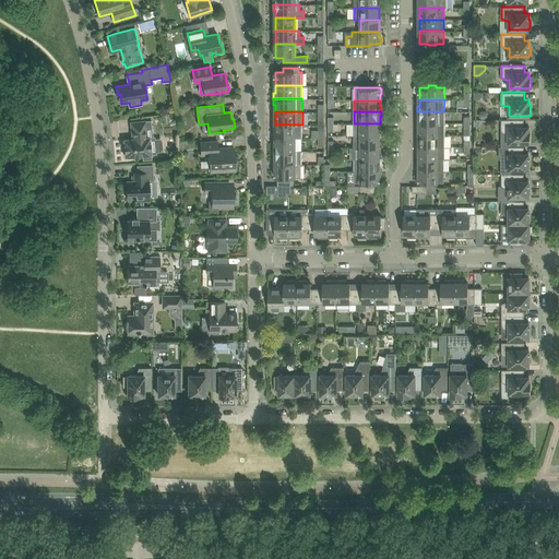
[(419,117),(419,123),(444,123),(444,111),(443,111),(417,111),(417,117),(419,117)]
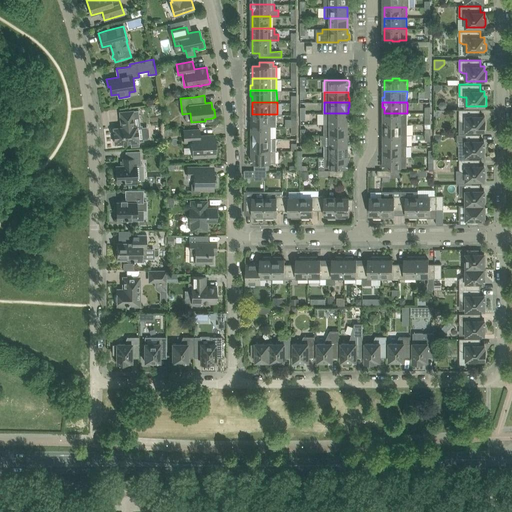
[(486,121),(484,121),(484,116),(480,116),(480,109),(459,109),(459,121),(463,122),(466,122),(466,131),(486,131),(486,121)]
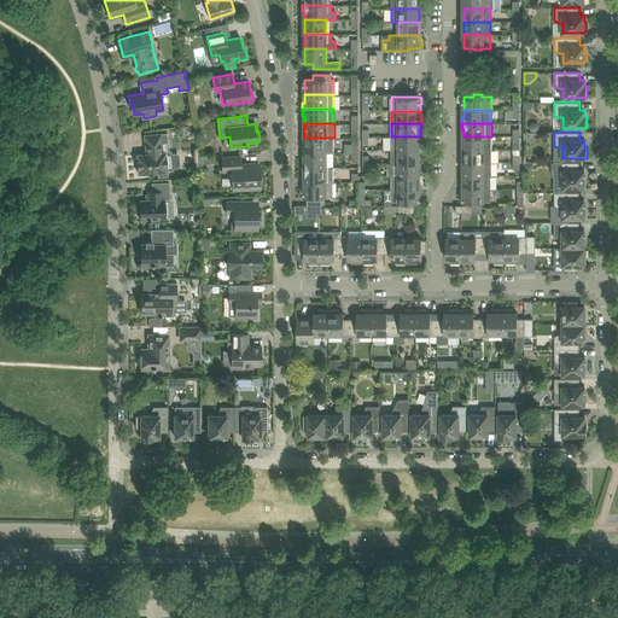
[(147,153),(136,155),(138,161),(138,168),(139,174),(150,173),(157,172),(158,172),(158,178),(168,176),(168,172),(174,170),(174,168),(172,153),(172,151),(169,151),(167,133),(162,133),(157,134),(145,135),(146,149),(147,149),(147,153)]
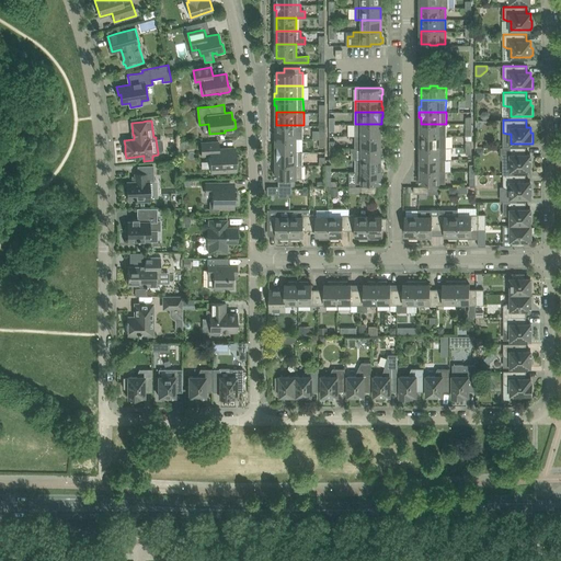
[(355,136),(363,136),(381,136),(381,124),(356,124),(355,124),(355,136)]
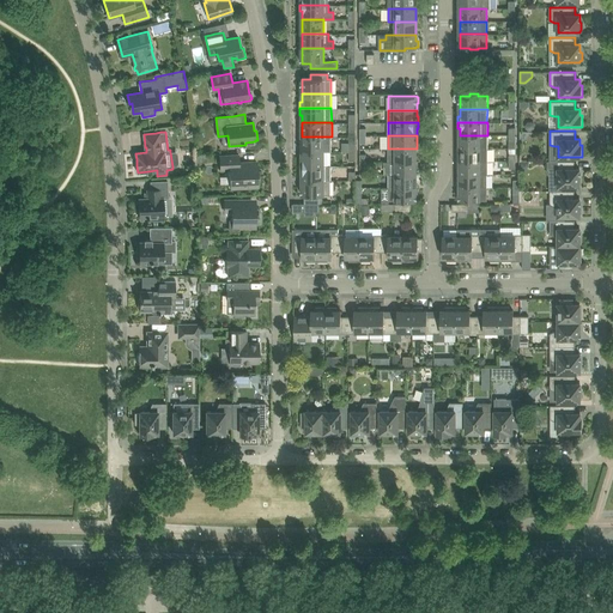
[(460,135),(460,149),(487,149),(487,135),(460,135)]
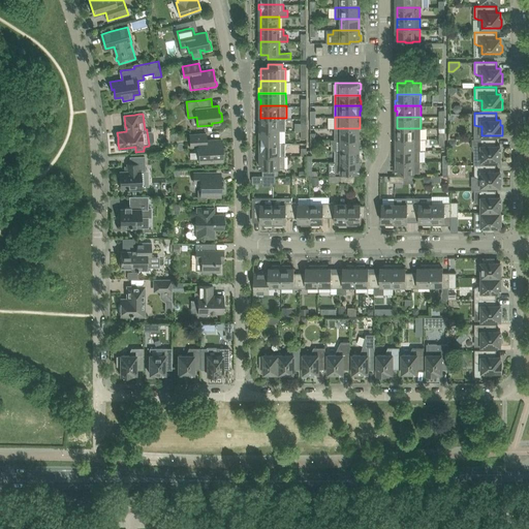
[(260,118),(260,130),(279,130),(286,130),(286,118),(260,118)]
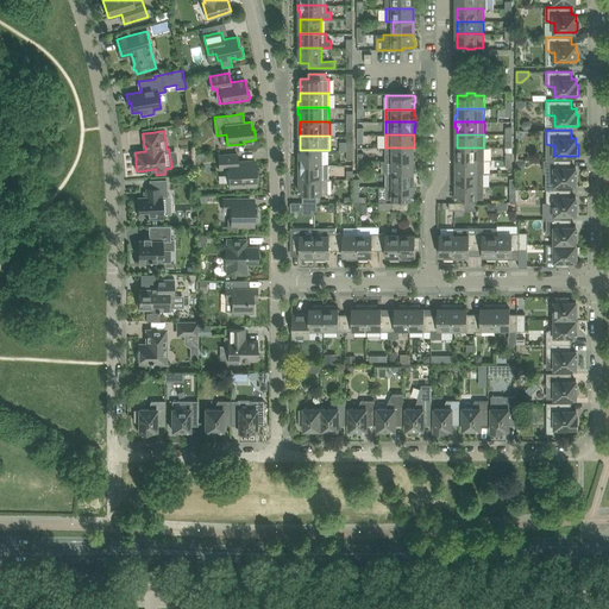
[(385,148),(385,161),(394,161),(414,161),(414,148),(394,148),(385,148)]
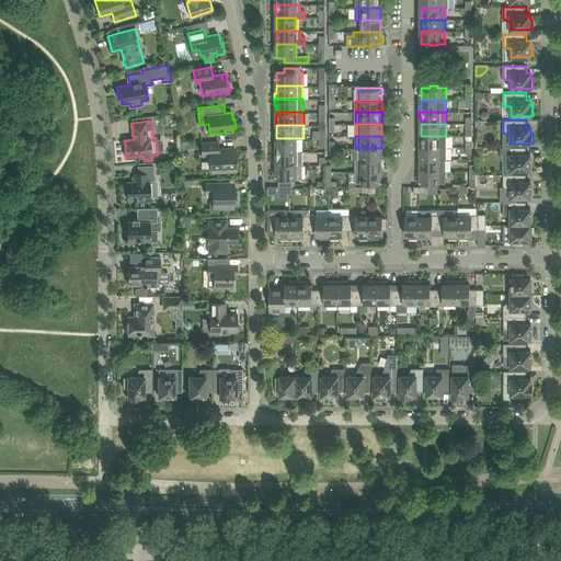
[(421,136),(421,148),(446,148),(446,136),(421,136)]
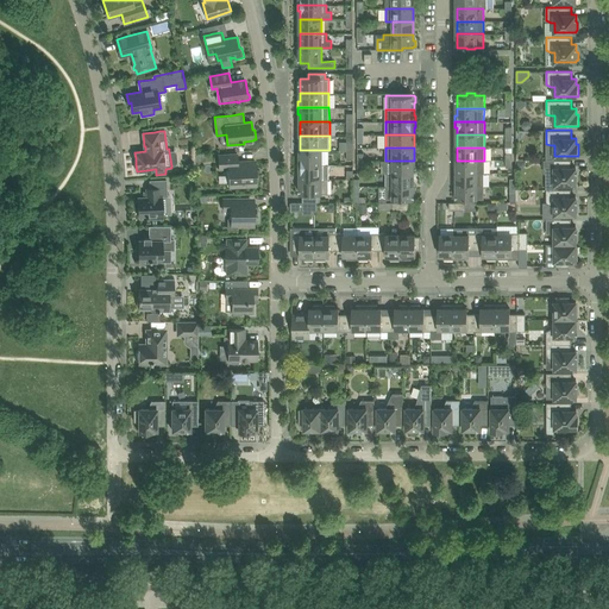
[(297,159),(299,164),(321,164),(321,150),(300,150),(300,159),(297,159)]
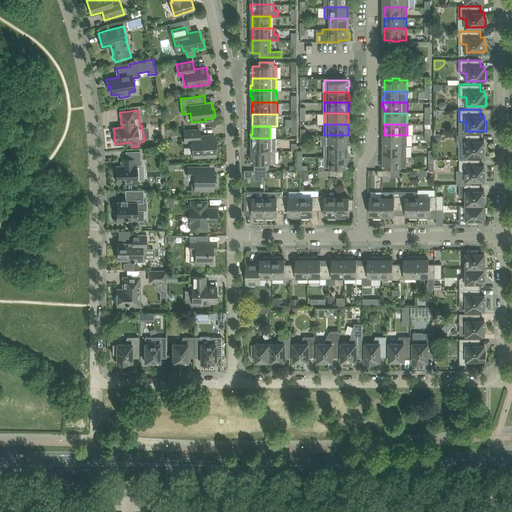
[(197,156),(197,158),(202,158),(202,156),(216,155),(216,153),(217,153),(217,152),(217,146),(215,146),(215,135),(214,135),(214,136),(200,137),(199,129),(184,130),(184,142),(192,141),(193,156),(197,156)]
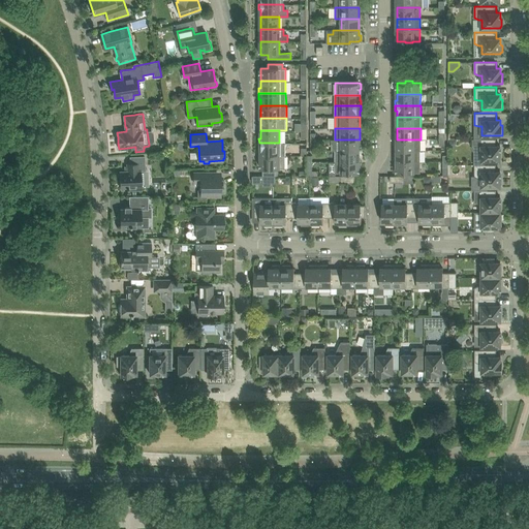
[(474,152),(481,152),(481,161),(500,161),(500,159),(502,158),(502,153),(500,152),(500,146),(496,146),(496,138),(472,138),(472,150),(474,152)]
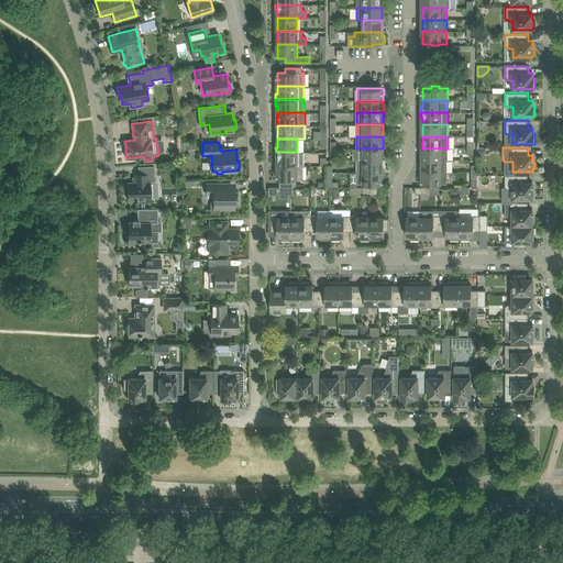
[(356,148),(354,148),(354,153),(354,157),(354,161),(356,161),(364,161),(383,161),(383,148),(364,148),(356,148)]
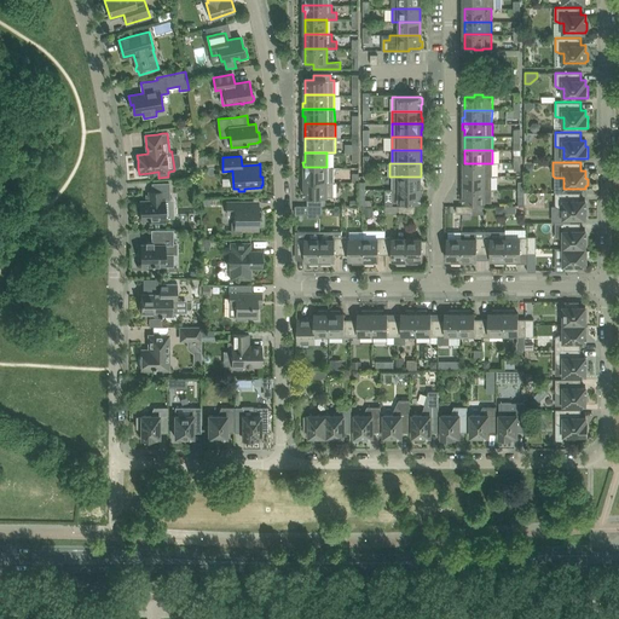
[(462,169),(462,175),(492,175),(492,163),(464,163),(464,169),(462,169)]
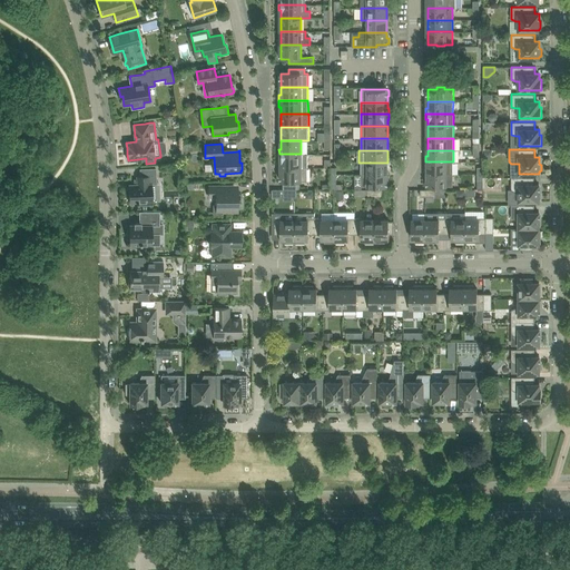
[(281,160),(281,168),(307,167),(307,154),(301,154),(279,154),(279,160),(281,160)]
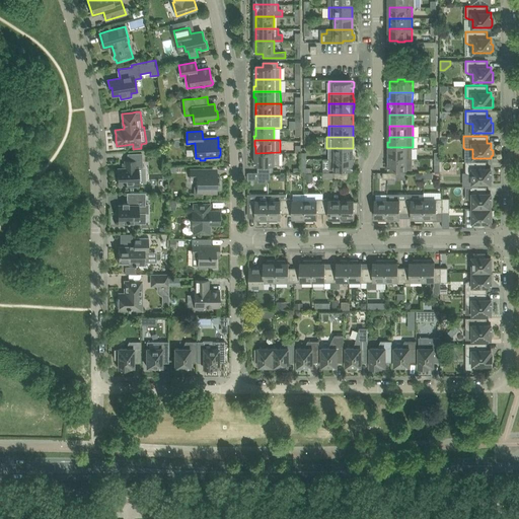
[(389,152),(389,158),(413,158),(413,147),(387,147),(387,152),(389,152)]
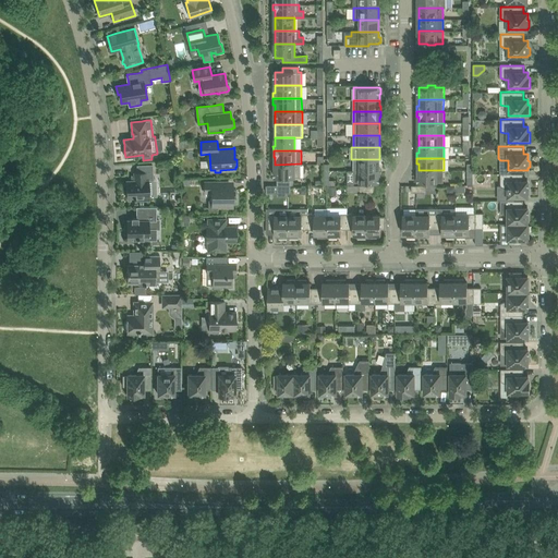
[(353,159),(353,170),(379,170),(379,159),(361,159),(353,159)]
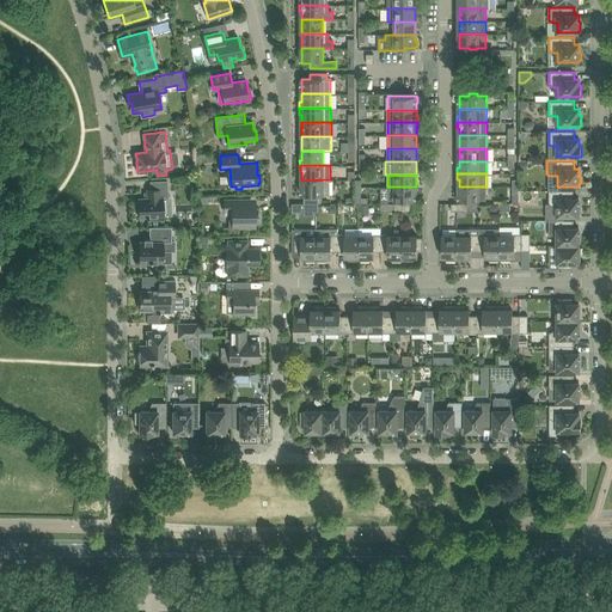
[(304,195),(304,203),(320,203),(322,203),(322,195),(330,195),(330,179),(301,181),(301,195),(304,195)]
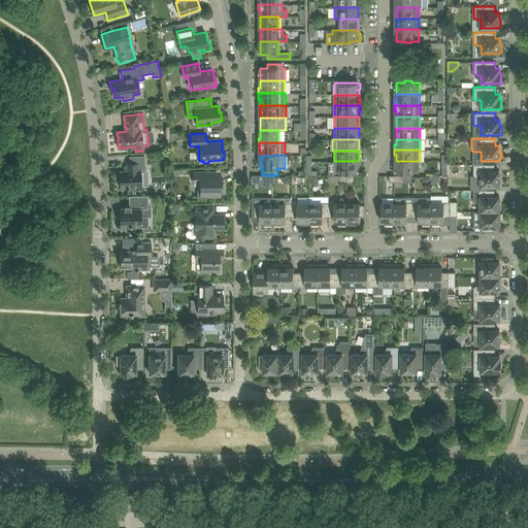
[(144,156),(140,156),(130,157),(130,164),(127,164),(127,171),(120,171),(120,179),(119,180),(119,184),(121,186),(121,187),(127,187),(127,189),(128,189),(128,190),(141,189),(140,171),(144,171),(144,156)]
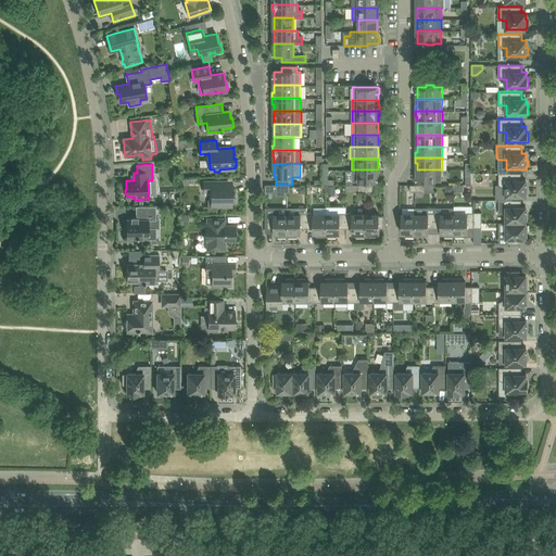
[(378,169),(352,169),(352,182),(378,182),(378,169)]
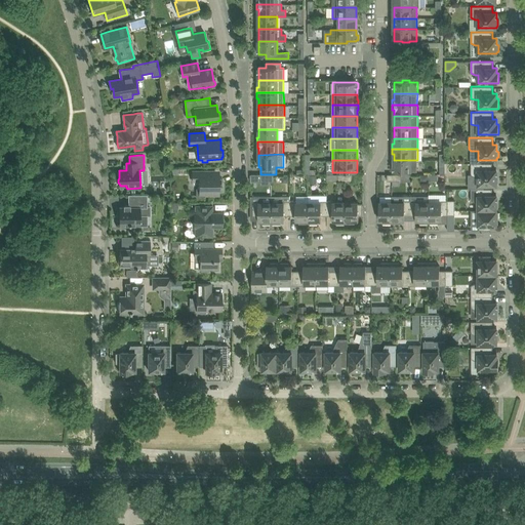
[(417,160),(394,160),(394,171),(417,171),(417,160)]
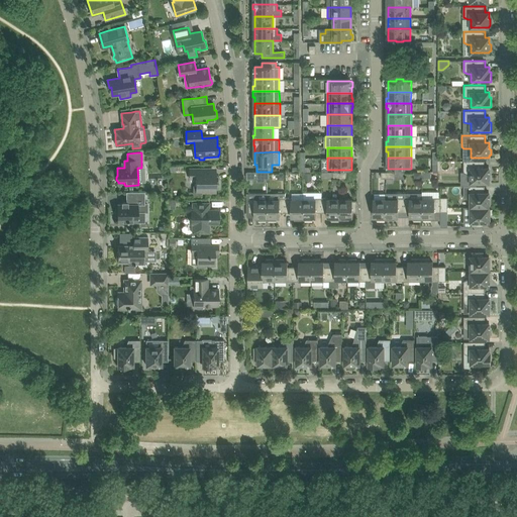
[(485,161),(475,161),(463,161),(463,172),(468,174),(471,174),(471,183),(489,183),(489,181),(491,180),(491,175),(489,174),(489,168),(485,168),(485,161)]
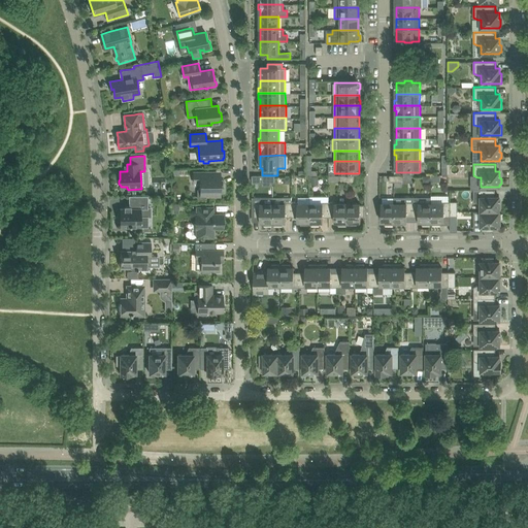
[(198,190),(198,198),(206,198),(206,196),(221,196),(221,192),(225,192),(225,184),(223,184),(223,178),(213,178),(213,172),(194,172),(194,182),(200,182),(200,190),(198,190)]
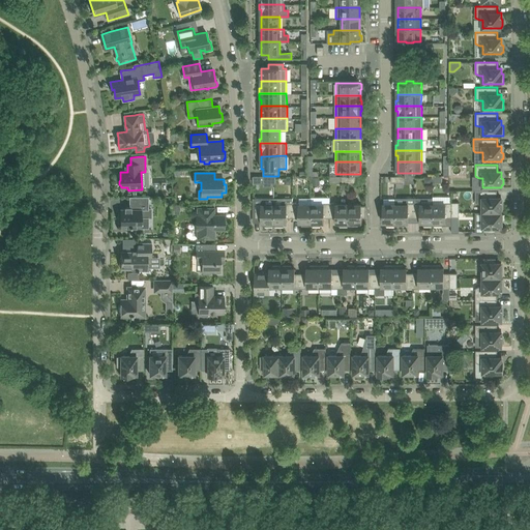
[(263,176),(253,176),(253,184),(263,183),(263,186),(274,186),(274,183),(277,183),(277,176),(263,176)]
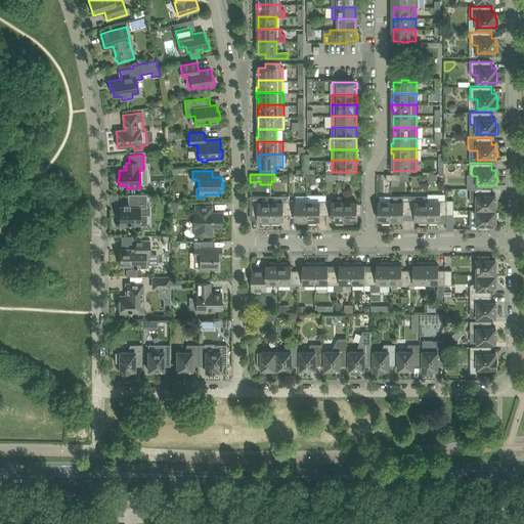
[(428,174),(420,174),(420,182),(428,182),(428,181),(428,174)]
